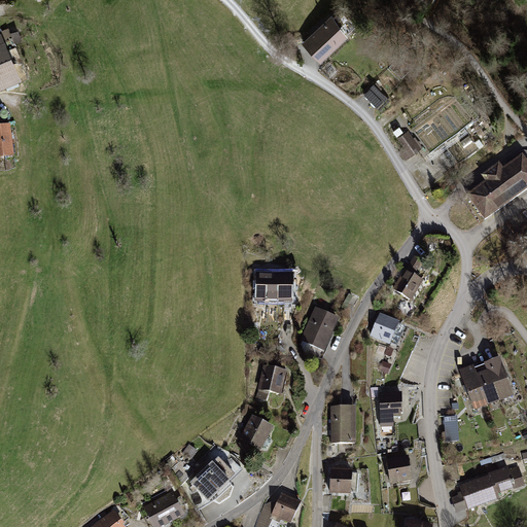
[(351,14),(342,4),(301,42),(319,62),(348,35),(340,26),(351,14)]
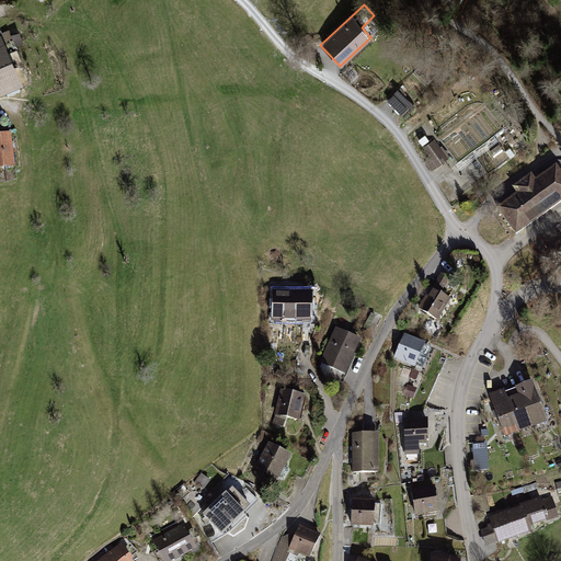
[(298,36),(307,45),(313,37),(304,30),(298,36)]
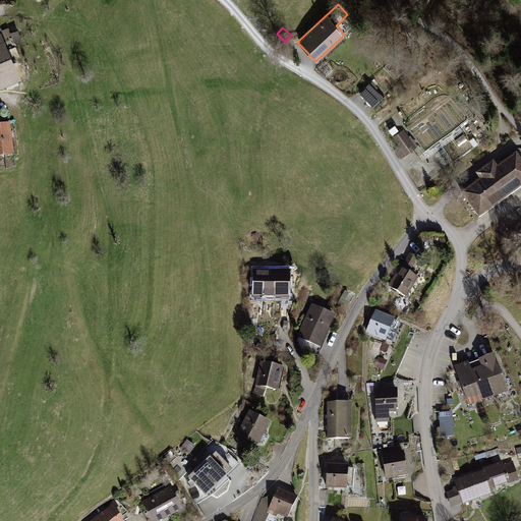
[(2,31),(0,32),(0,87),(21,77),(2,31)]
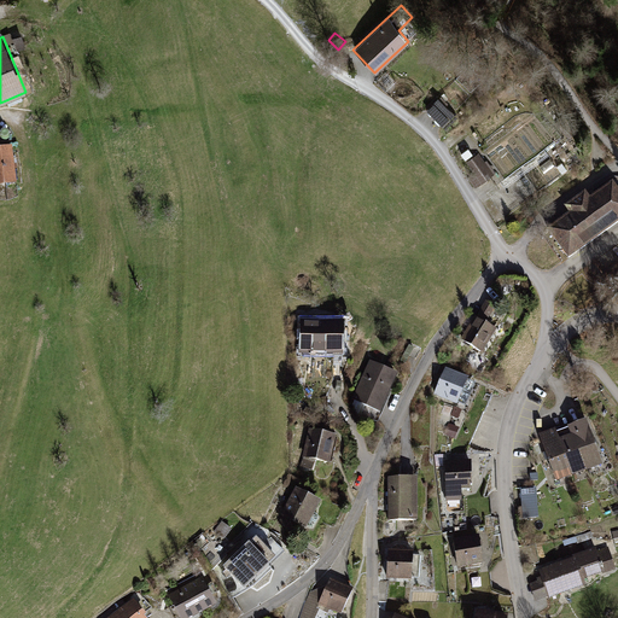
[(22,36),(13,40),(17,51),(27,47),(22,36)]
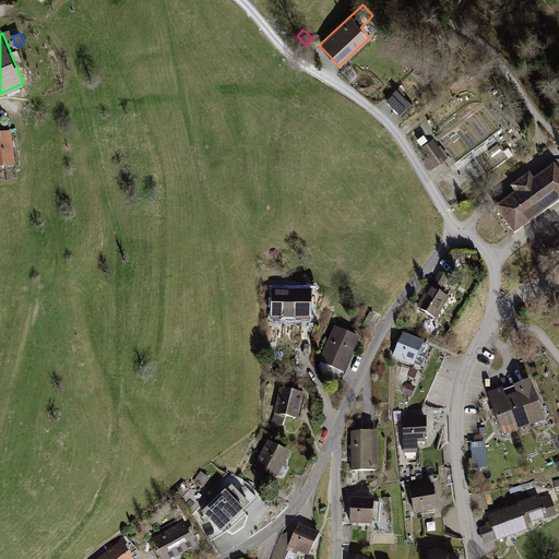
[(396,90),(385,99),(401,115),(411,105),(396,90)]
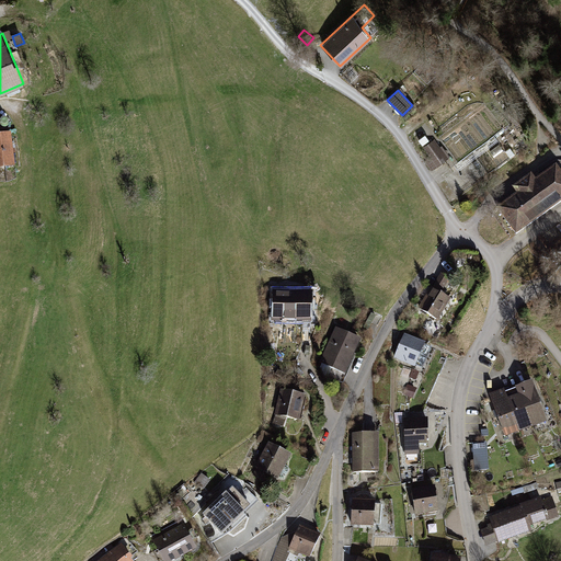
[(11,134),(0,135),(0,168),(15,167),(11,134)]
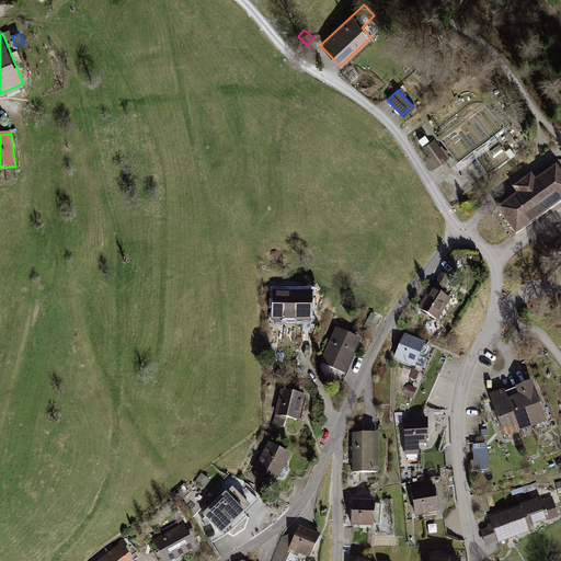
[(435,139),(423,147),(430,157),(424,161),(432,171),(450,157),(442,146),(441,147),(435,139)]
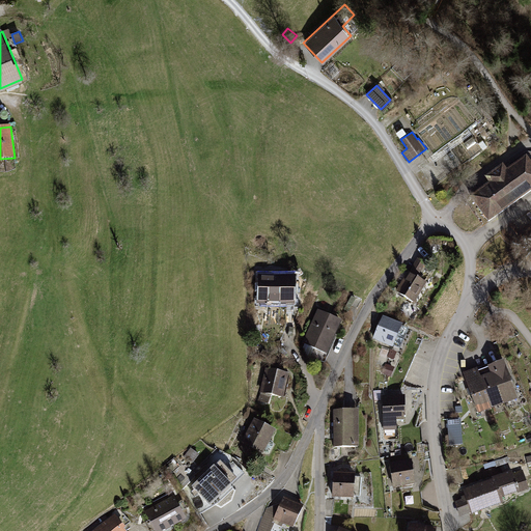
[(471,133),(421,169),(432,185),(482,148),(471,133)]
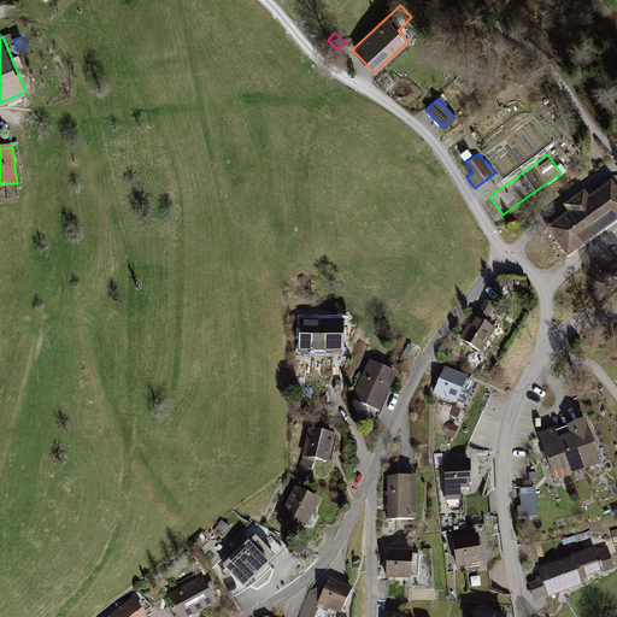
[(547,230),(569,259),(616,223),(616,191),(612,183),(591,199),(585,193),(564,209),(569,215),(547,230)]
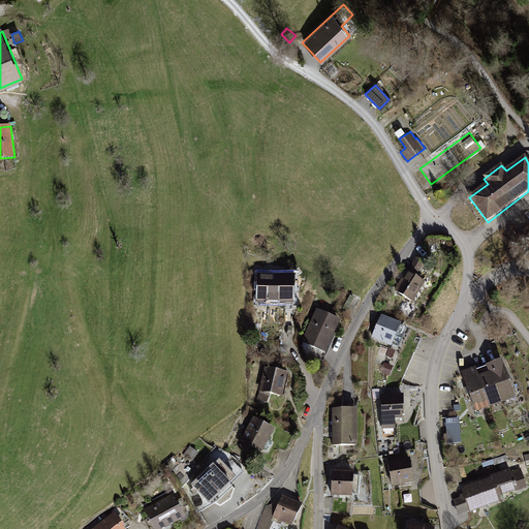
[(425,263),(415,258),(411,266),(421,270),(425,263)]
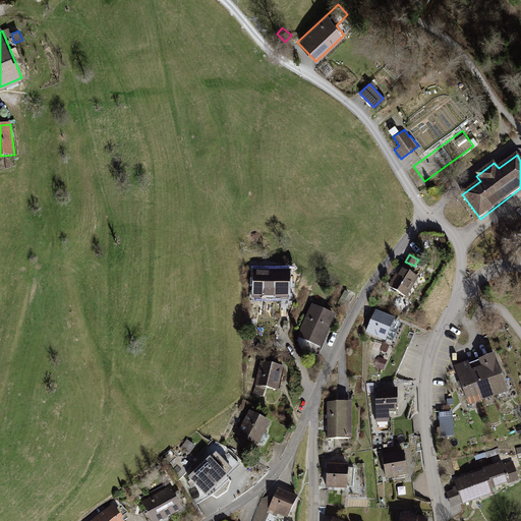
[(414,266),(405,262),(401,270),(409,274),(414,266)]
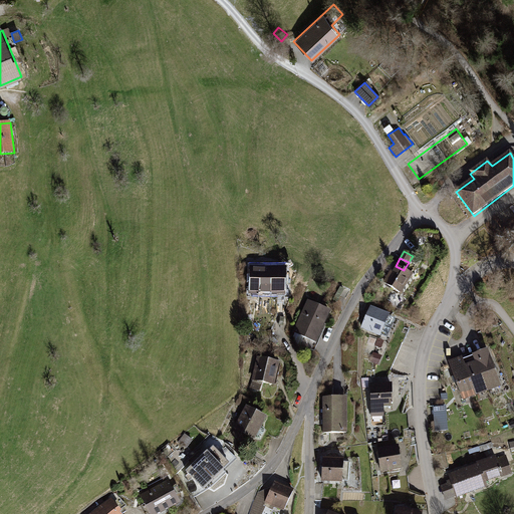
[(396,266),(395,265),(382,284),(401,295),(412,275),(404,270),(396,266)]
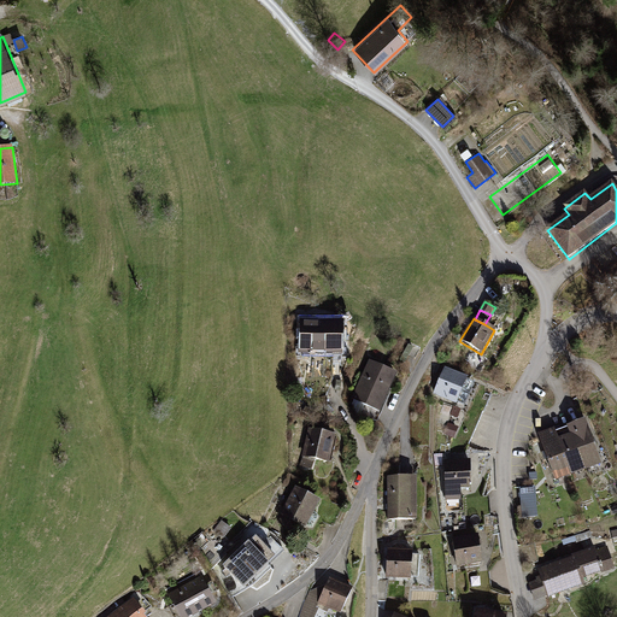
[(342,325),(304,322),(301,353),(340,356),(342,325)]
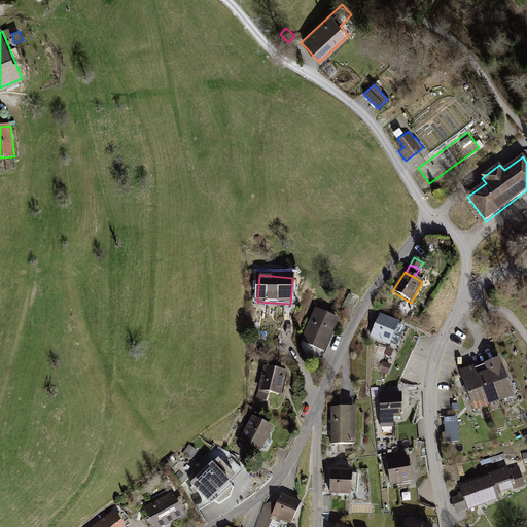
[(349,294),(342,308),(346,310),(353,297),(349,294)]
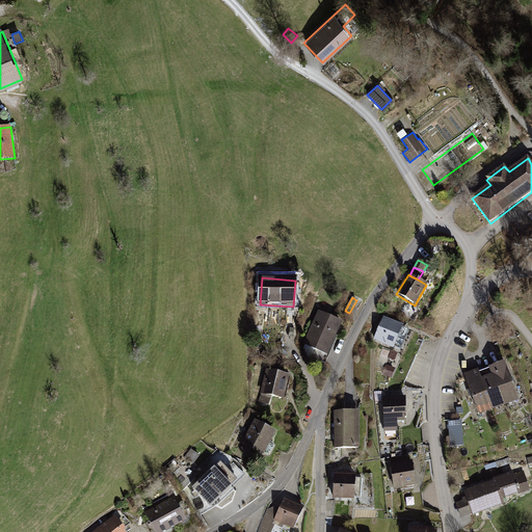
[(343,322),(318,312),(303,345),(315,349),(327,354),(328,355),(343,322)]
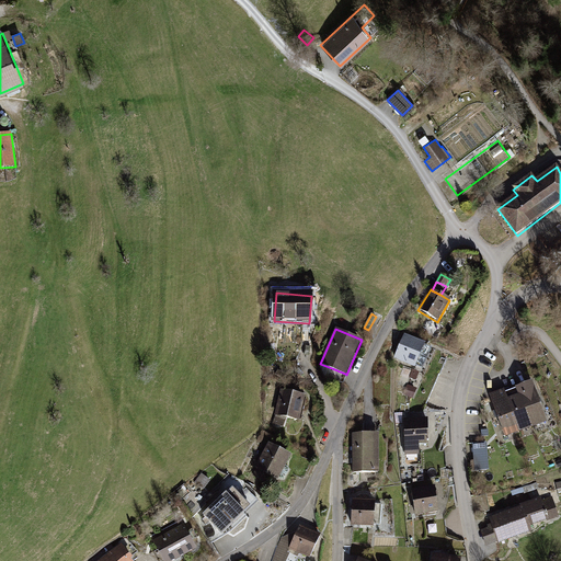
[(426,342),(404,333),(395,358),(415,367),(426,342)]
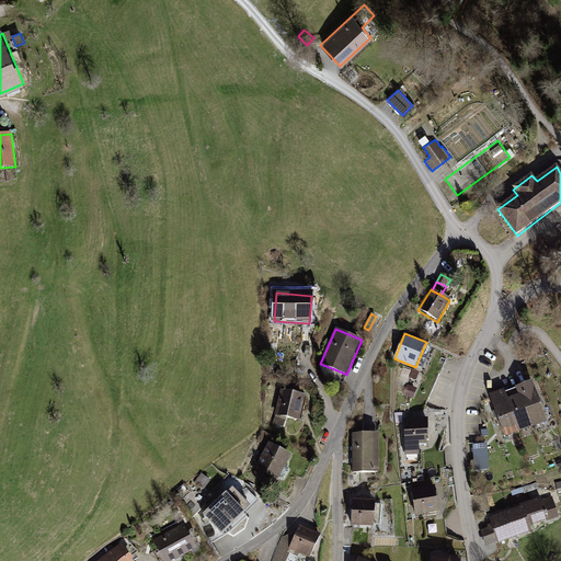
[(296,370),(296,361),(282,361),(282,370),(296,370)]
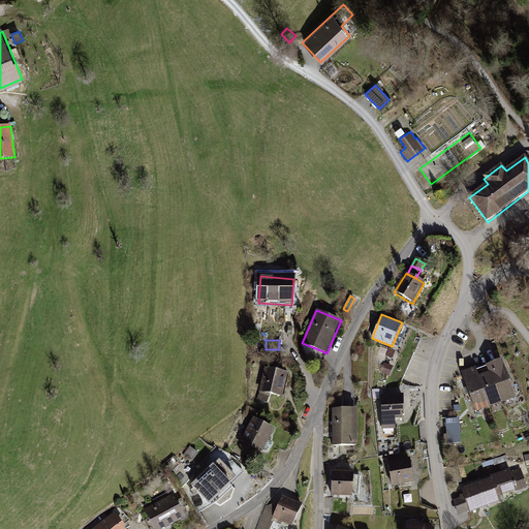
[(325,352),(313,347),(311,354),(322,360),(325,352)]
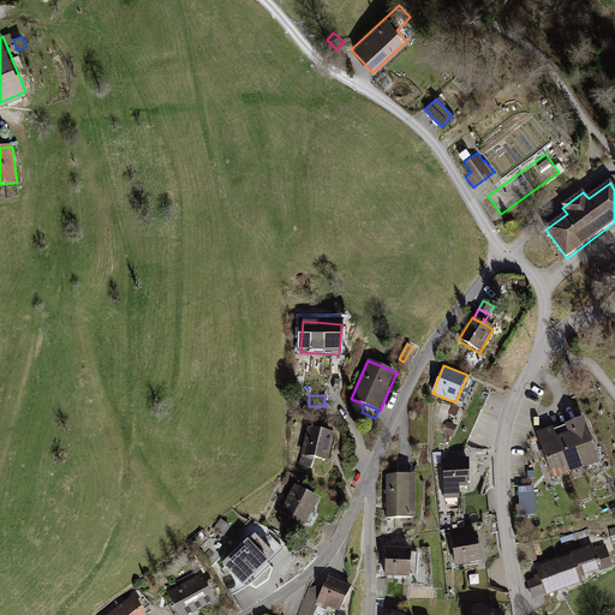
[(453,405),(448,413),(455,417),(460,407),(453,405)]
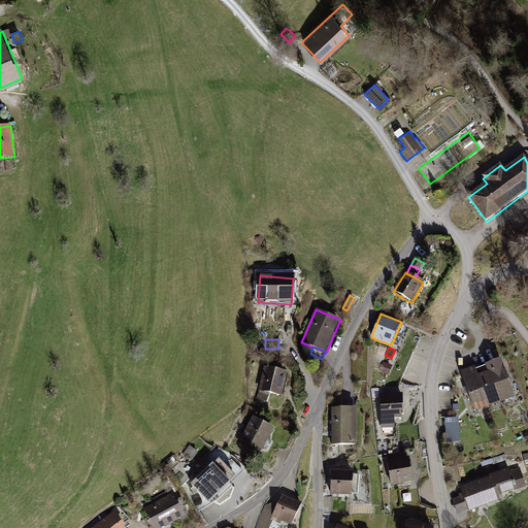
[(500,360),(488,365),(502,403),(516,398),(500,360)]
